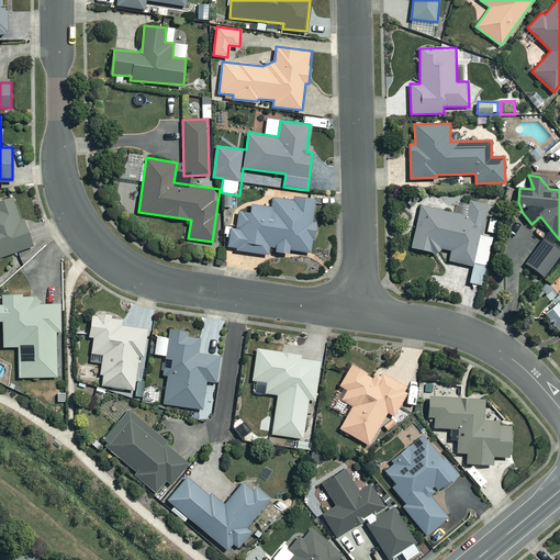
[(315,202),(273,196),(271,208),(253,205),(252,213),(239,212),(236,228),(232,228),(228,248),(288,257),(290,249),(310,252),(315,222),(312,222),(315,202)]
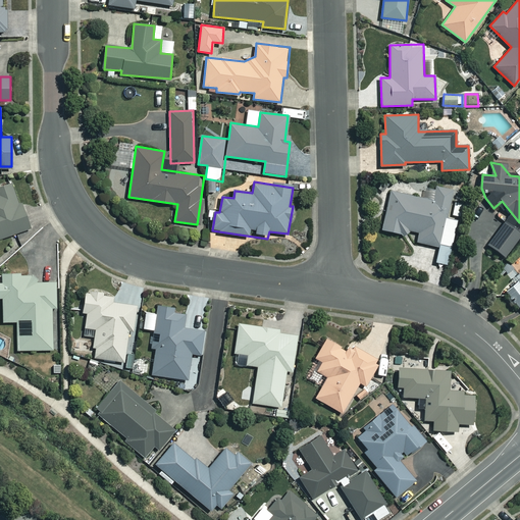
[(19,205),(12,184),(0,188),(0,238),(31,227),(22,204),(19,205)]
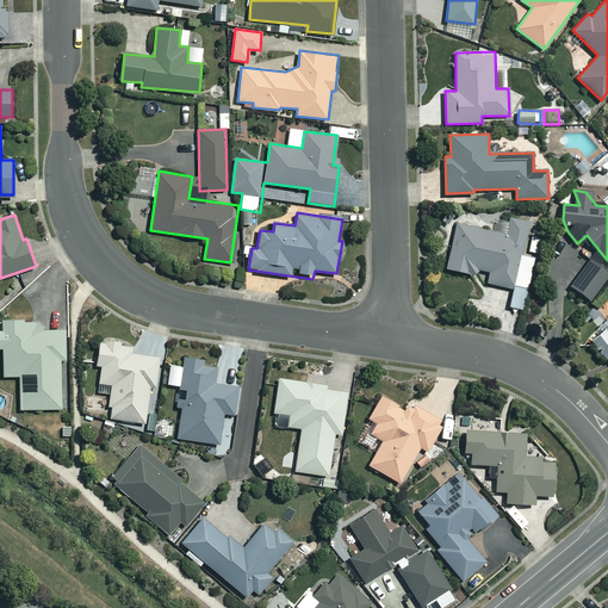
[(529,222),(504,216),(501,233),(457,222),(447,268),(476,275),(477,268),(490,272),(488,283),(514,289),(509,306),(522,309),(534,258),(522,255),(529,222)]
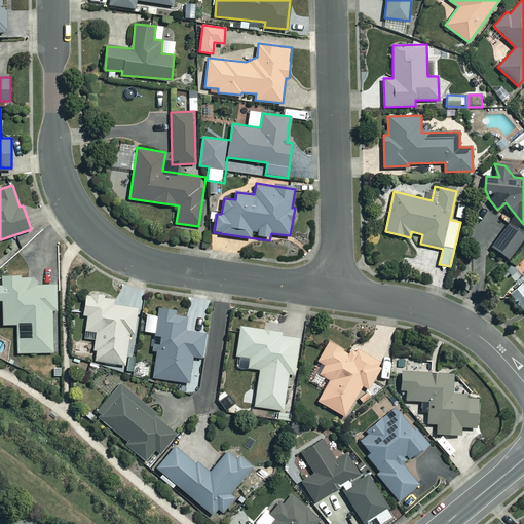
[(523,237),(523,235),(509,224),(492,246),(509,259),(523,237)]
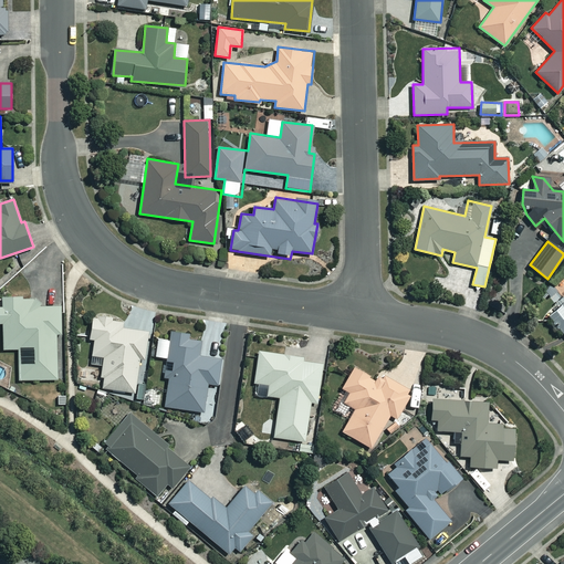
[(32,298),(0,299),(0,323),(3,323),(3,350),(18,348),(19,379),(59,378),(56,334),(61,333),(60,306),(32,306),(32,298)]
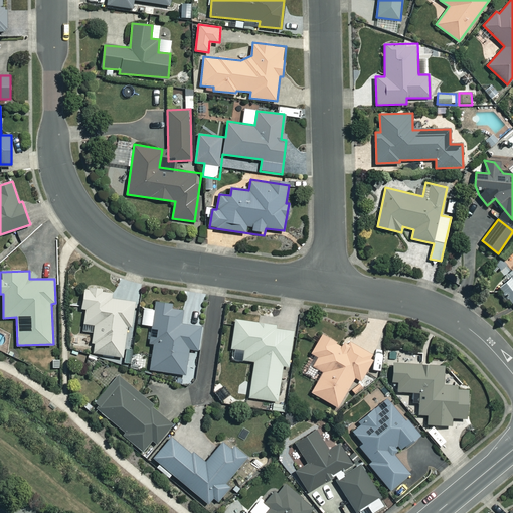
[(512,280),(511,278),(498,289),(512,306),(512,280)]
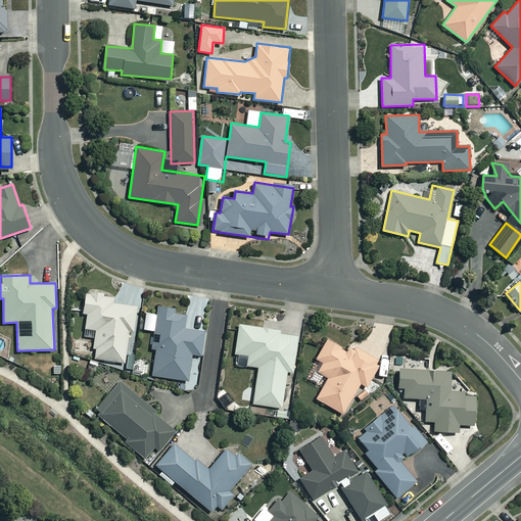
[(113,297),(88,291),(83,314),(88,315),(84,335),(95,338),(91,357),(125,364),(137,308),(112,302),(113,297)]
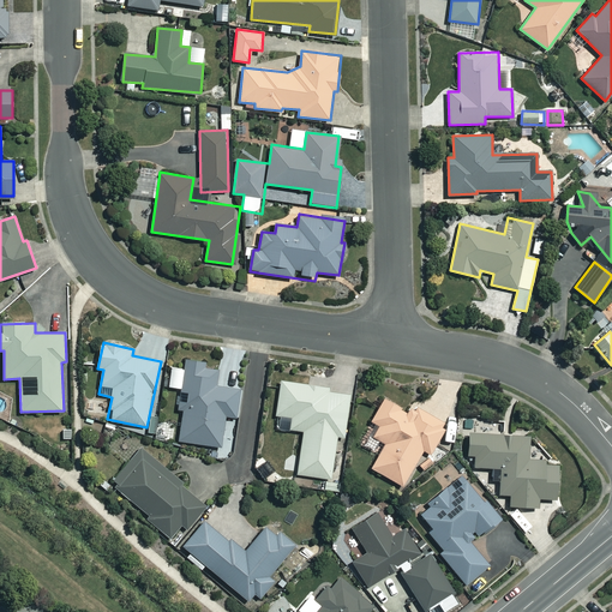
[(220,365),(185,360),(181,391),(186,393),(179,441),(220,447),(223,415),(235,417),(240,389),(216,385),(220,365)]
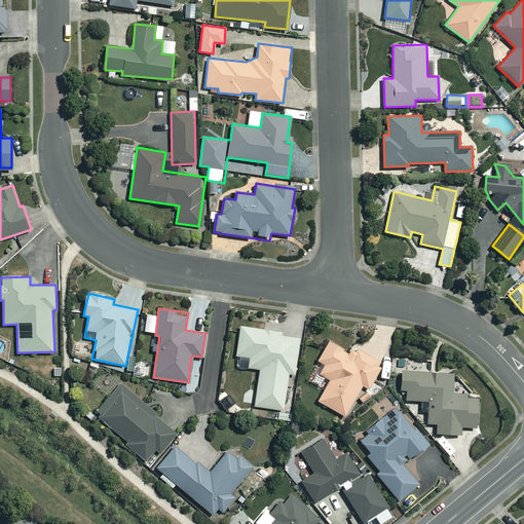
[(282,333),(240,327),(234,366),(260,370),(254,405),(285,410),(297,338),(282,335),(282,333)]
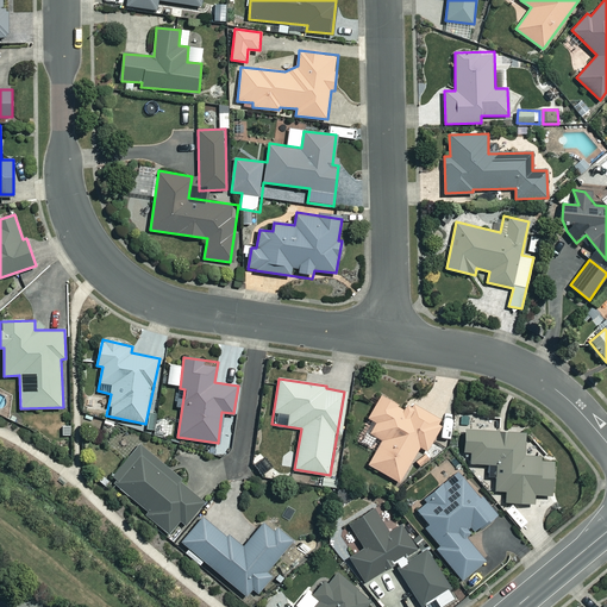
[(402,408),(381,395),(368,418),(377,423),(371,433),(382,440),(368,464),(399,482),(420,446),(426,450),(444,420),(408,399),(402,408)]
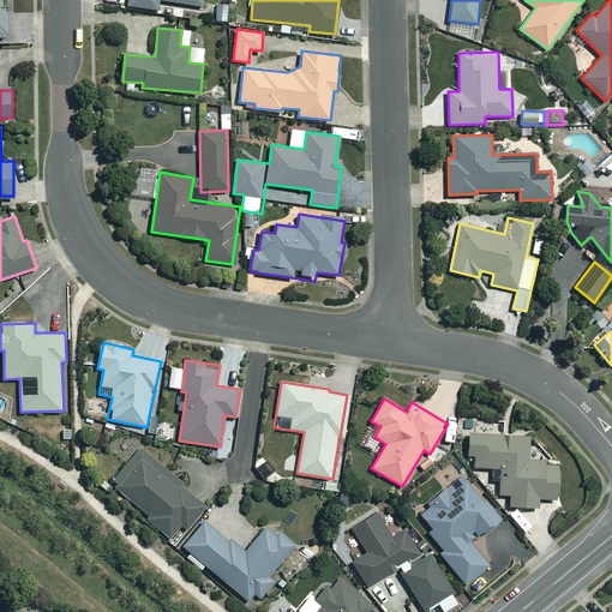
[(531,437),(471,433),(469,455),(474,455),(474,467),(492,468),(492,479),(501,480),(499,495),(510,496),(510,507),(538,509),(539,497),(558,498),(561,463),(529,462),(531,437)]
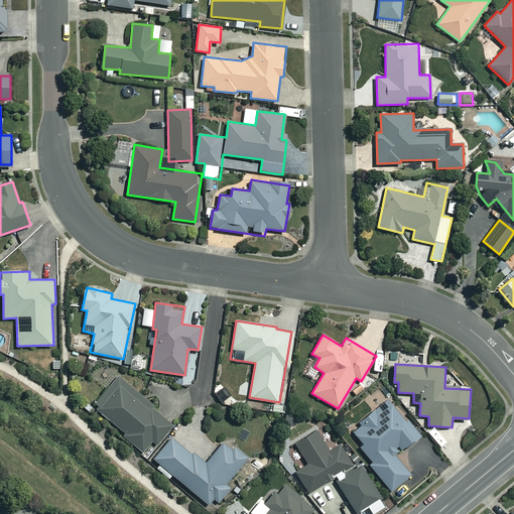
[(171,427),(122,375),(94,402),(143,454),(171,427)]
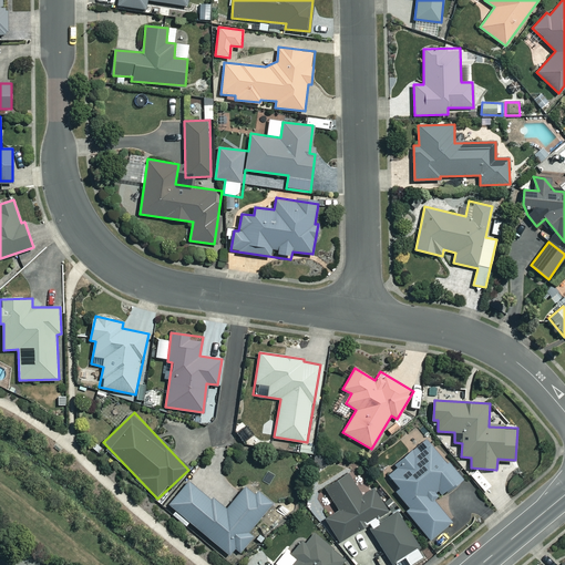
[(444,462),(430,445),(420,453),(415,448),(382,474),(409,507),(407,510),(430,540),(452,522),(429,494),(437,489),(442,496),(462,480),(445,460),(444,462)]
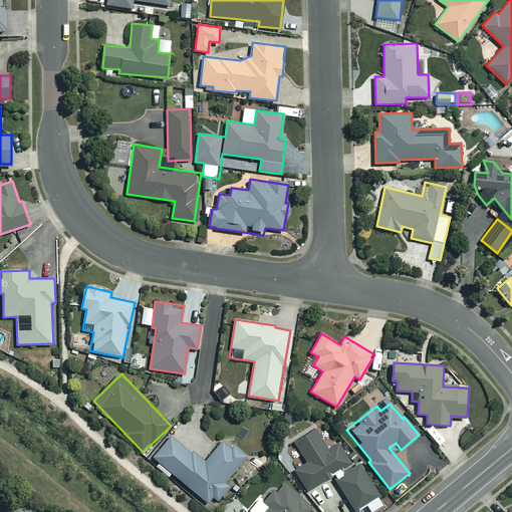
[(328,449),(315,430),(295,443),(307,462),(295,470),(307,490),(351,462),(339,442),(328,449)]
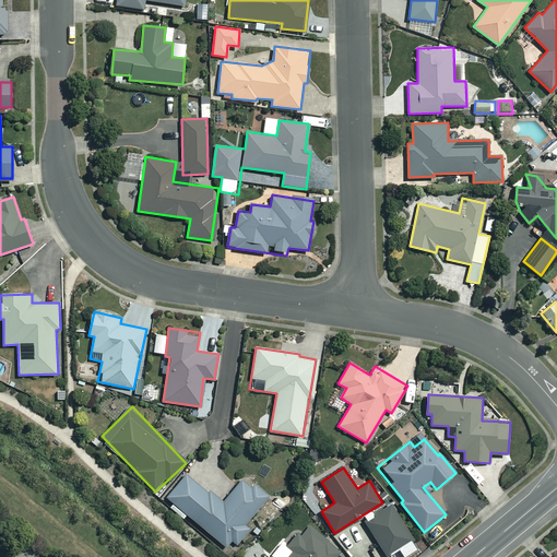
[(209,493),(186,474),(164,501),(184,518),(187,513),(223,544),(239,538),(250,525),(246,522),(269,495),(245,475),(223,501),(210,490),(209,493)]
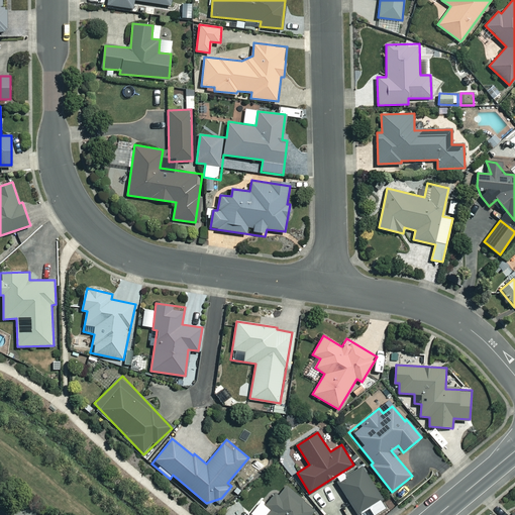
[(382,498),(363,467),(338,482),(356,513),(382,498)]
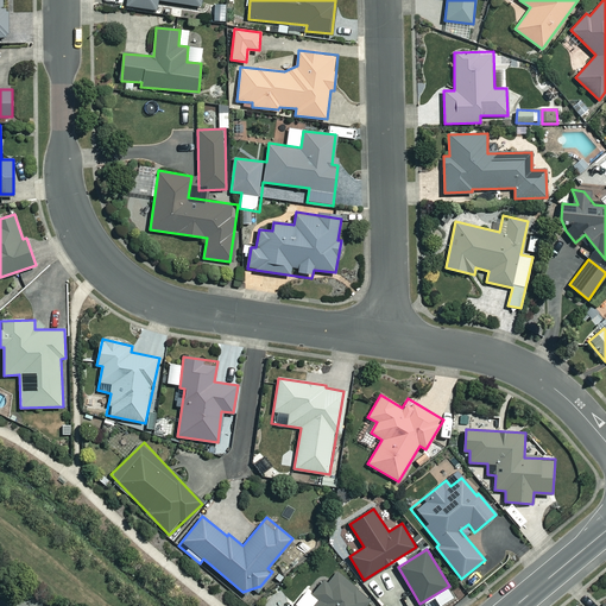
[(371,605),(373,604),(334,568),(311,593),(307,589),(295,603),(298,605),(371,605)]
